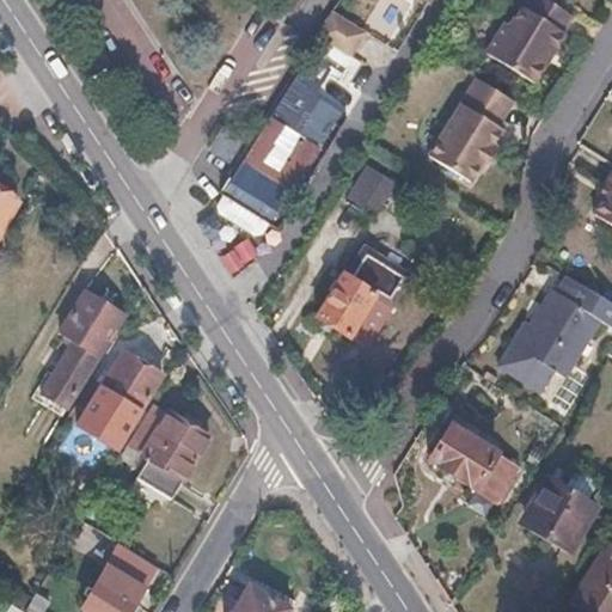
[(430,0),(405,0),(426,11),(430,0)]
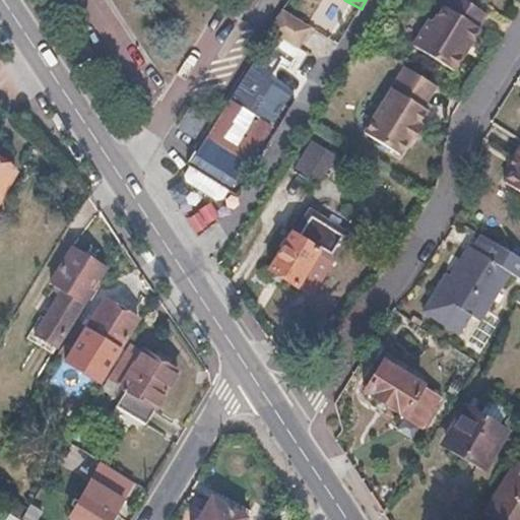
[(430,22),(426,19),(409,46),(425,56),(455,8),(478,22),(482,14),(459,0),(447,0),(443,8),(440,6),(430,22)]
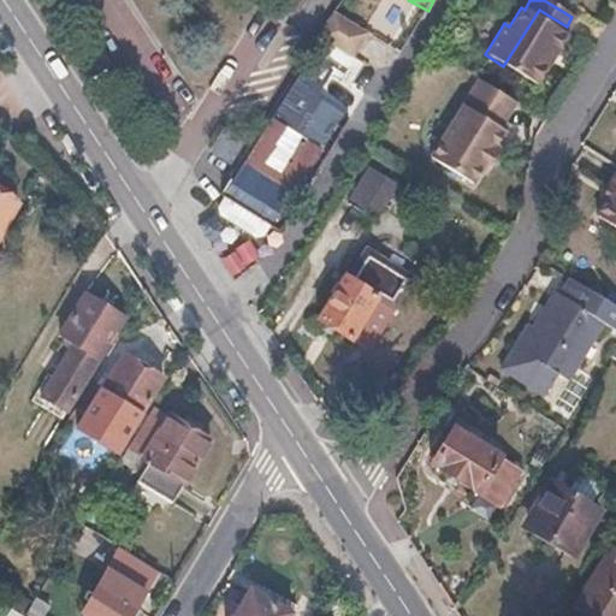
[(372,35),(336,10),(303,61),(327,76),(336,76),(357,86),(368,67),(355,57),(372,35)]
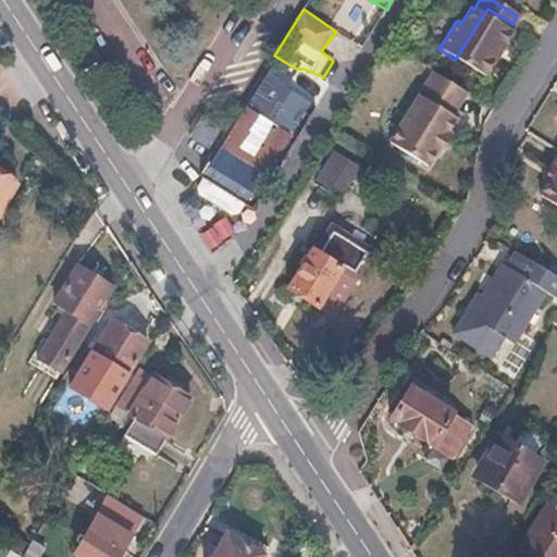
[(512,24),(487,9),(455,60),(483,76),(495,57),(492,54),(497,46),(500,48),(511,31),(509,29),(512,24)]
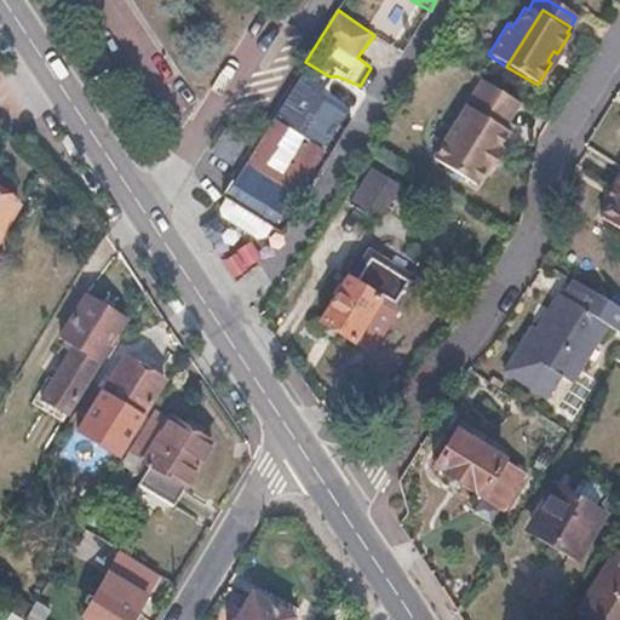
[(349,112),(302,79),(275,119),(323,149),(349,112)]
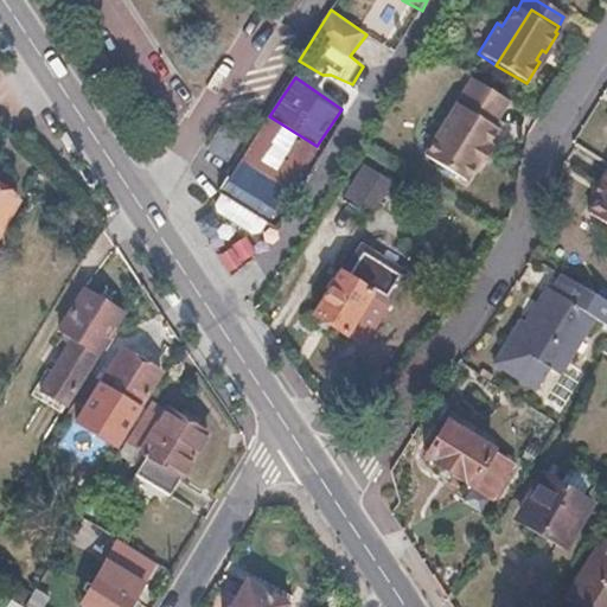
[(453,98),(419,154),(466,184),(500,131),(497,127),(511,104),(474,81),(460,103),(453,98)]
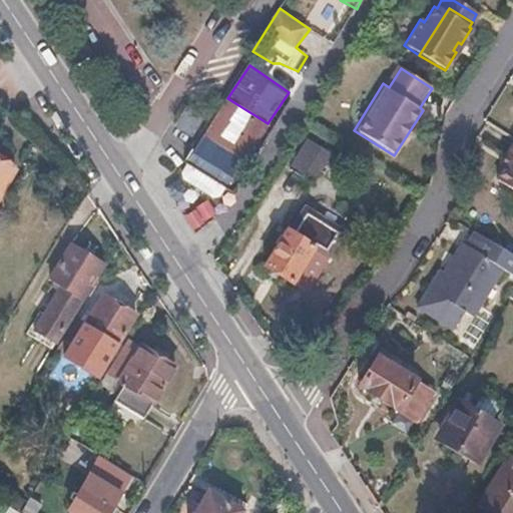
[(244,160),(268,123),(227,98),(204,135),(244,160)]
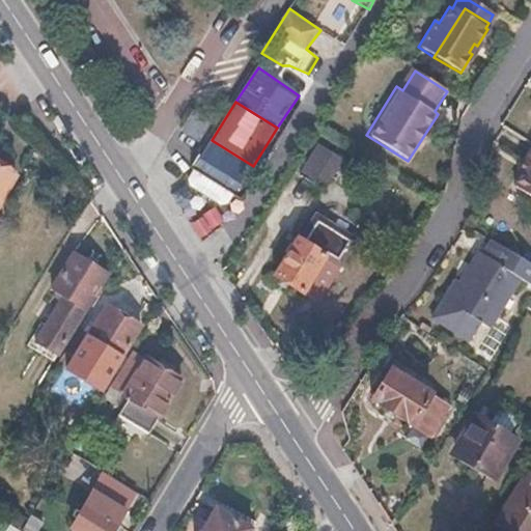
[(210,119),(193,109),(182,128),(198,138),(210,119)]
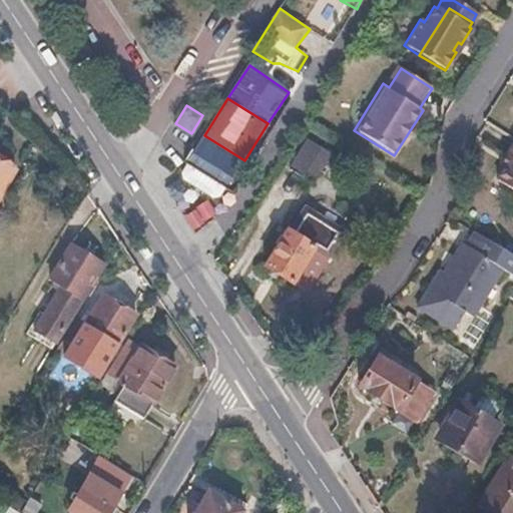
[(218,203),(244,160),(204,135),(176,178),(218,203)]
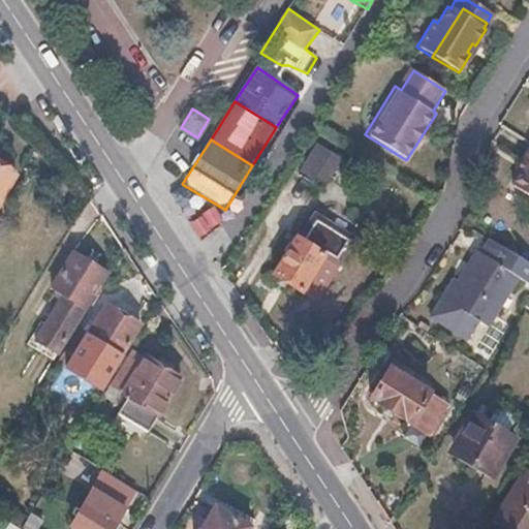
[(522,166),(517,175),(508,188),(528,199),(528,147),(518,164),(522,166)]
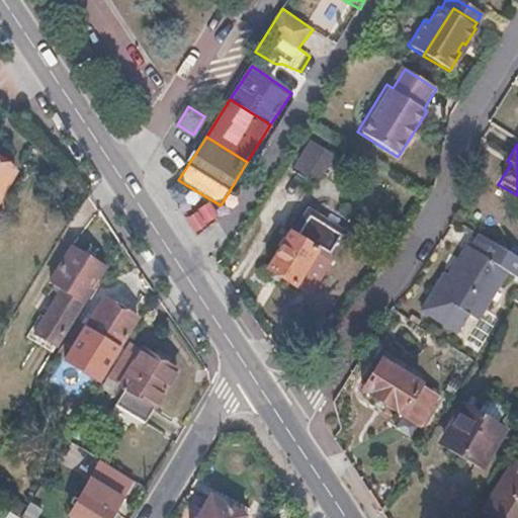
[(318,158),(306,150),(289,175),(305,184),(324,154),(321,152),(318,158)]
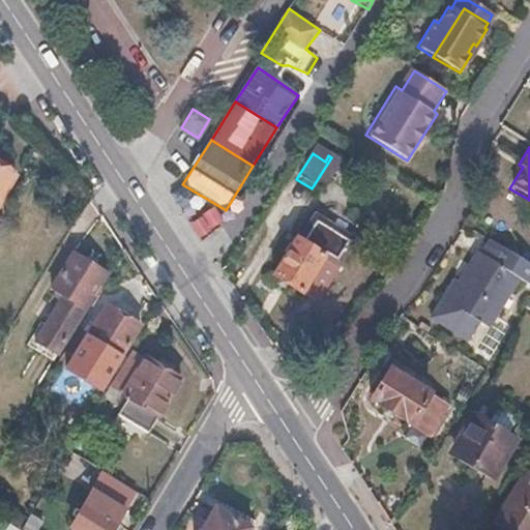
[(339,162),(331,157),(312,188),(319,194),(339,162)]
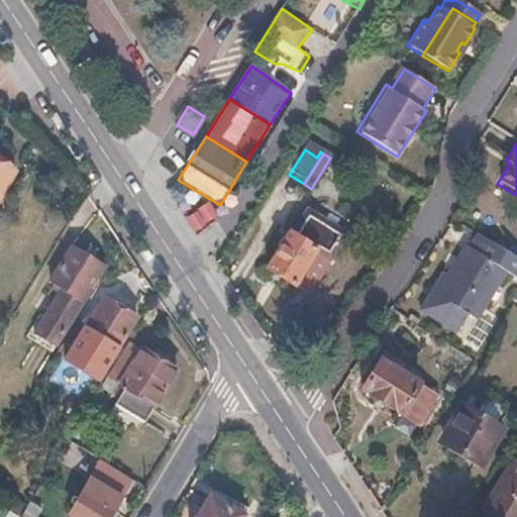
[(510,163),(506,161),(501,168),(505,171),(510,163)]
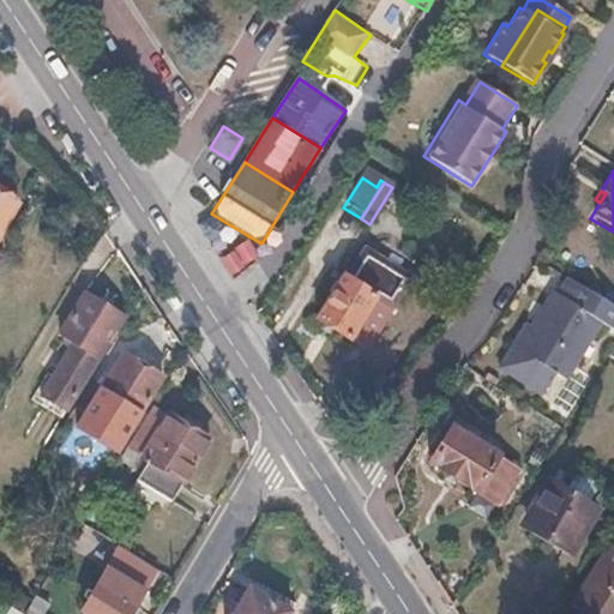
[(0,230),(16,204),(0,194),(0,230)]
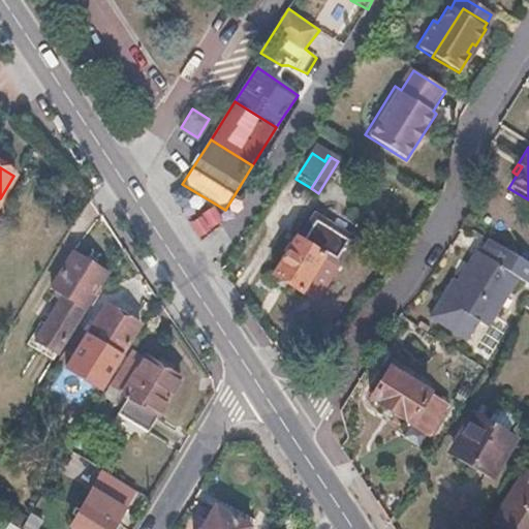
[(320,214),(317,220),(351,242),(360,229),(334,212),(320,214)]
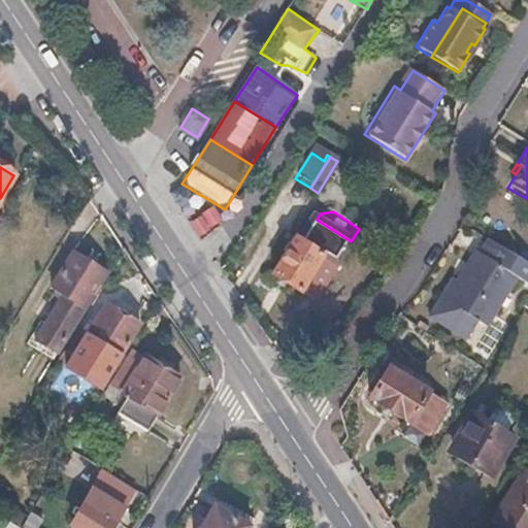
[(299,239),(294,236),(270,273),(299,292),(309,276),(321,284),(335,263),(337,264),(351,241),(317,220),(314,218),(299,239)]
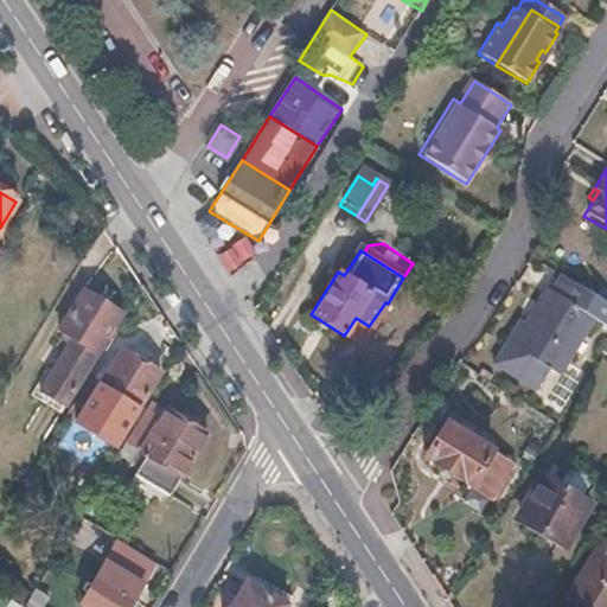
[(419,267),(413,263),(403,278),(409,281),(419,267)]
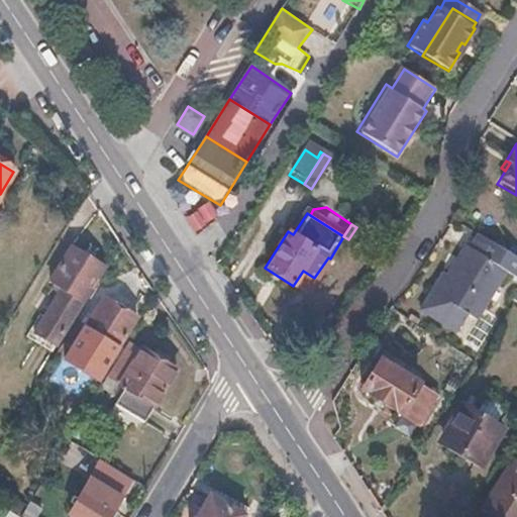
[(442,277),(438,275),(415,311),(452,334),(464,316),(476,298),(495,288),(504,273),(516,281),(516,261),(475,235),(466,249),(462,246),(442,277)]
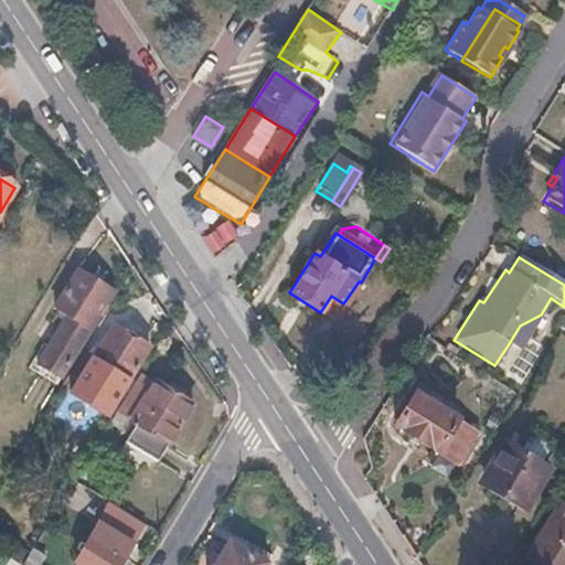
[(381,262),(375,258),(361,283),(365,286),(381,262)]
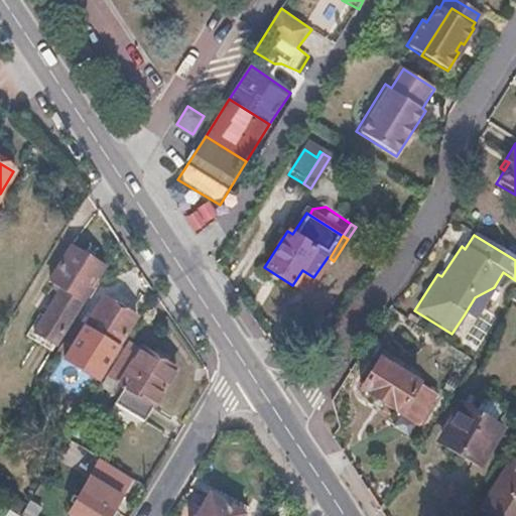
[(102,267),(69,247),(48,280),(60,287),(82,300),(102,267)]
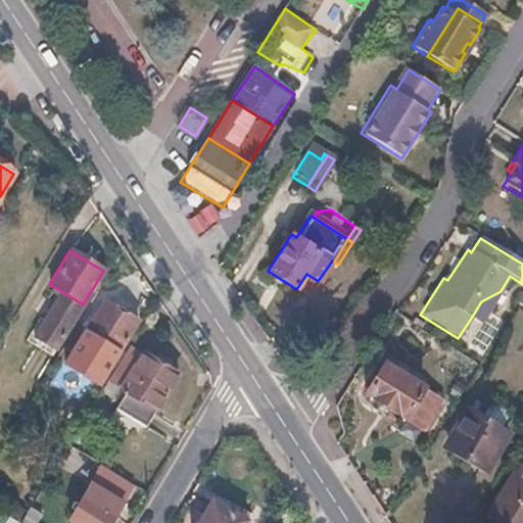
[(83,304),(61,291),(34,335),(56,348),(83,304)]
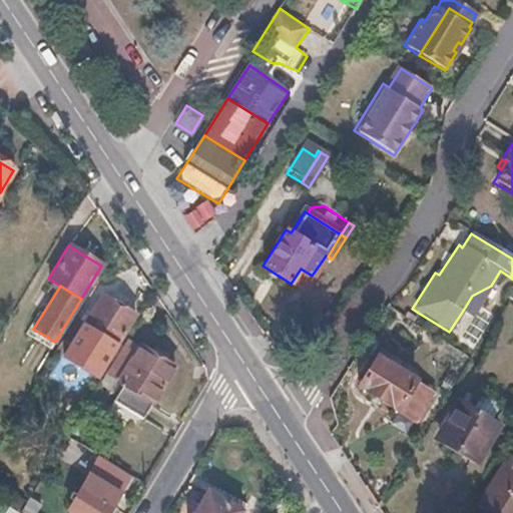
[(491,286),(472,296),(461,314),(469,320),(491,286)]
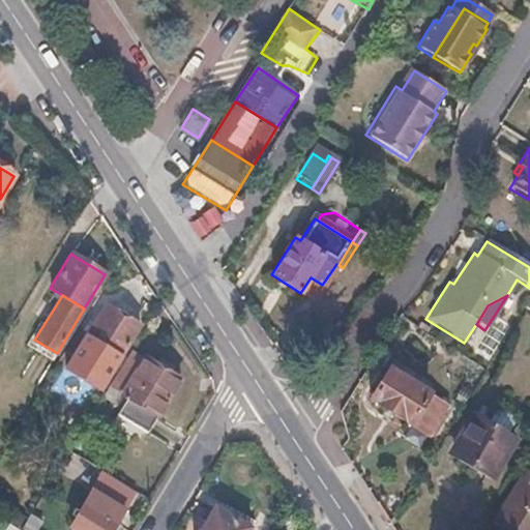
[(138,328),(106,306),(85,337),(114,355),(111,360),(117,364),(138,328)]
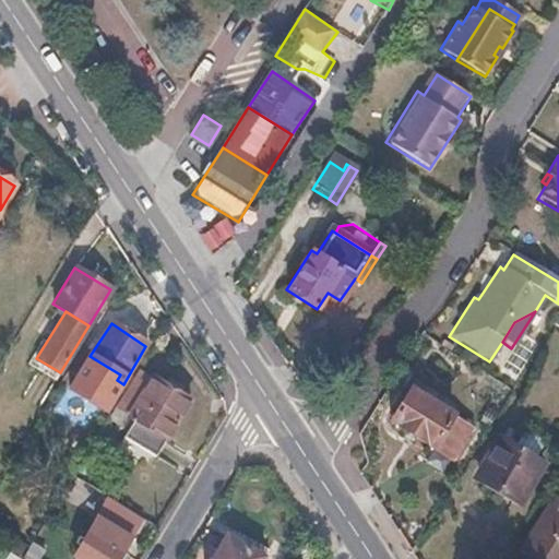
[(128,387),(121,396),(108,419),(127,430),(121,439),(153,459),(189,402),(139,370),(128,387)]
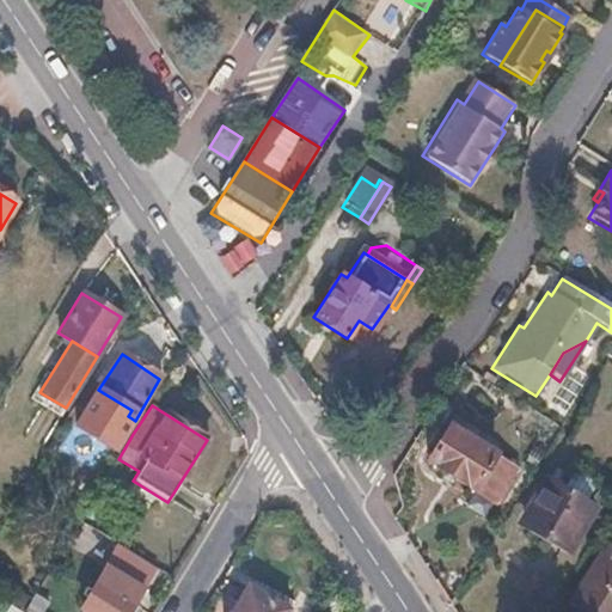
[(128,416),(118,410),(111,421),(133,434),(140,423),(135,421),(128,416)]
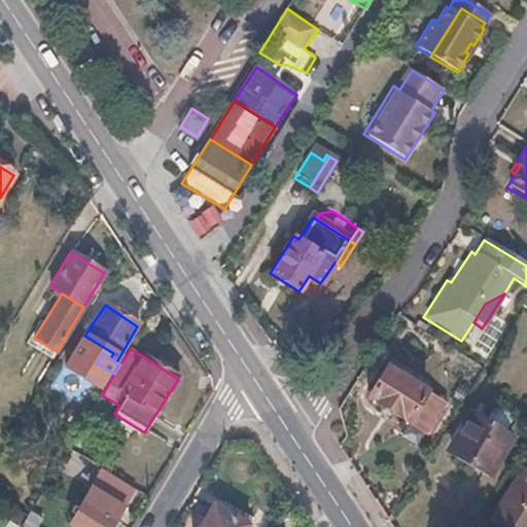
[(386,369),(367,398),(425,435),(445,406),(386,369)]
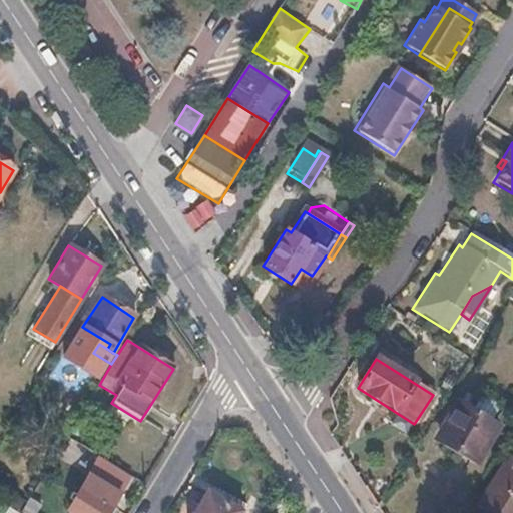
[(498,426),(461,405),(441,439),(476,461),(498,426)]
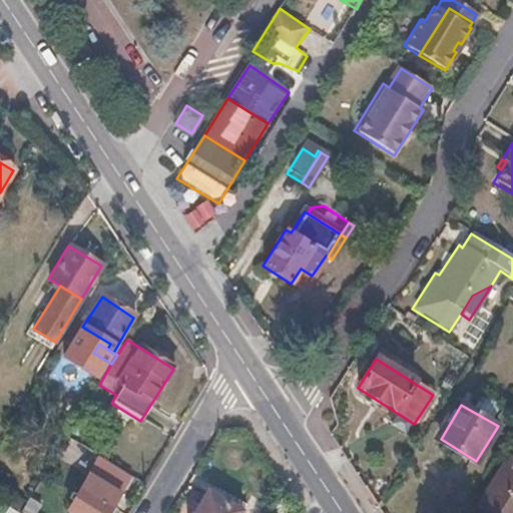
[(512,458),(508,455),(473,504),(485,512),(510,512),(512,510),(512,458)]
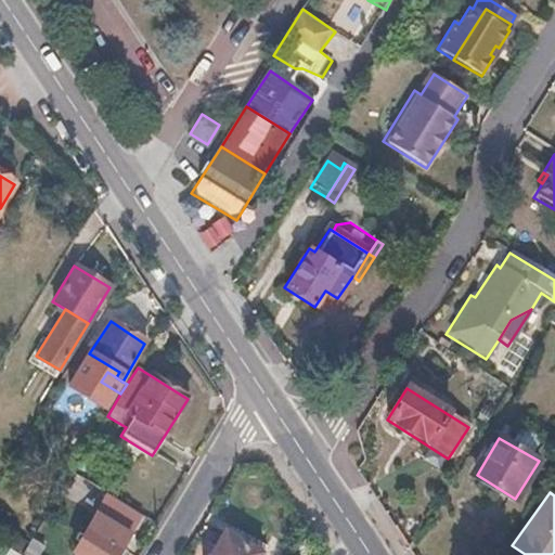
[(126,533),(98,515),(75,552),(80,554),(116,554),(121,547),(118,546),(126,533)]
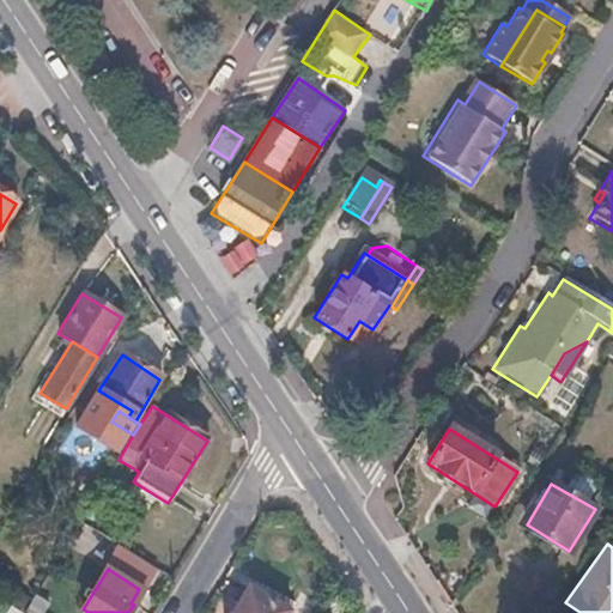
[(287,612),(289,611),(250,588),(235,612),(287,612)]
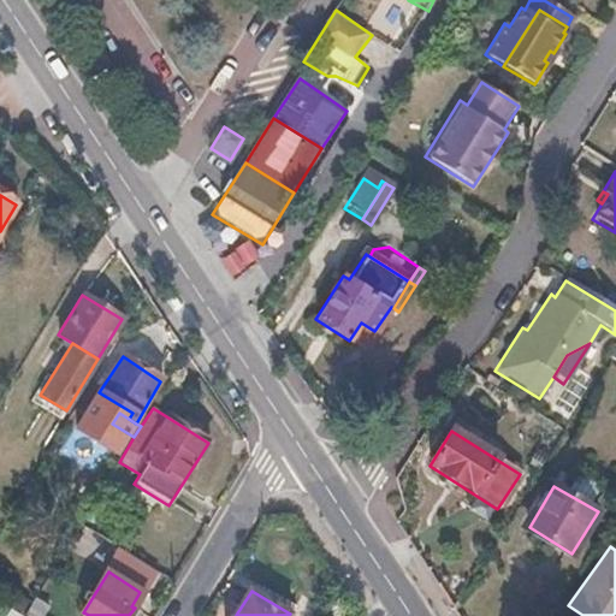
[(41,615),(48,605),(36,598),(24,615),(41,615)]
